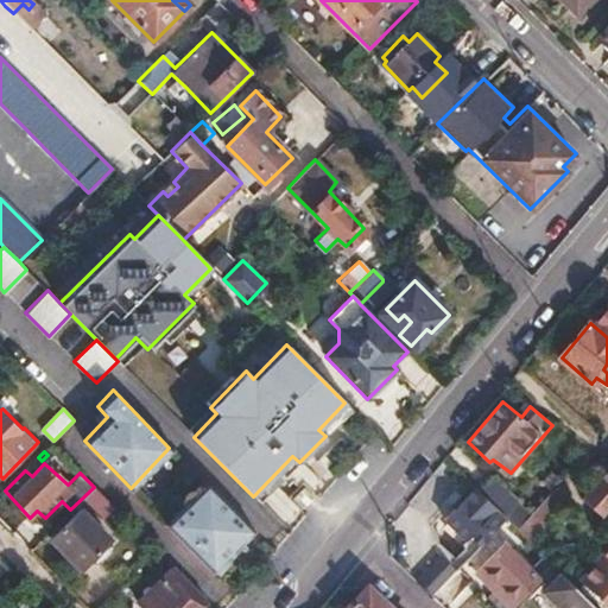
[(607,507),(607,469),(582,499),(601,515),(607,507)]
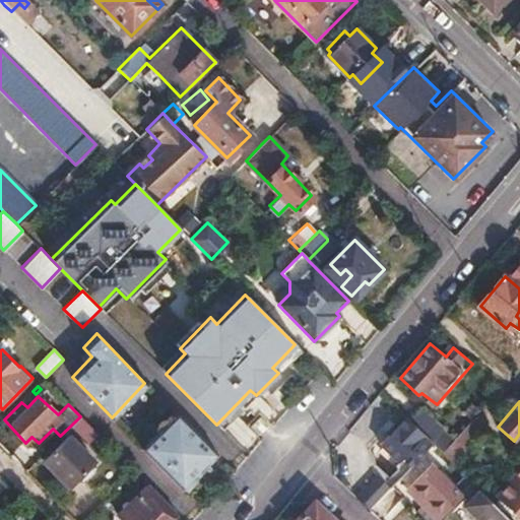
[(420,409),(409,420),(432,442),(443,430),(420,409)]
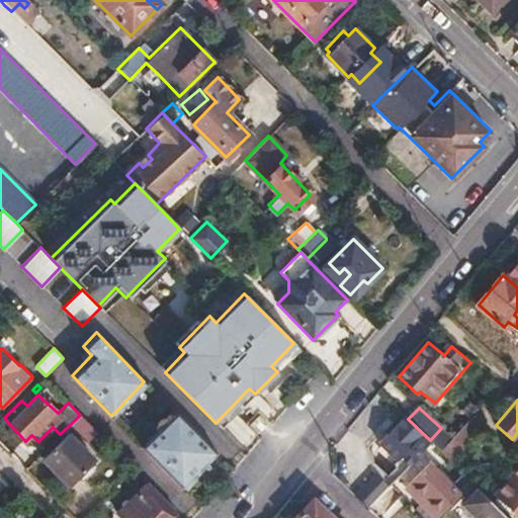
[(174,411),(140,445),(178,486),(213,451),(174,411)]
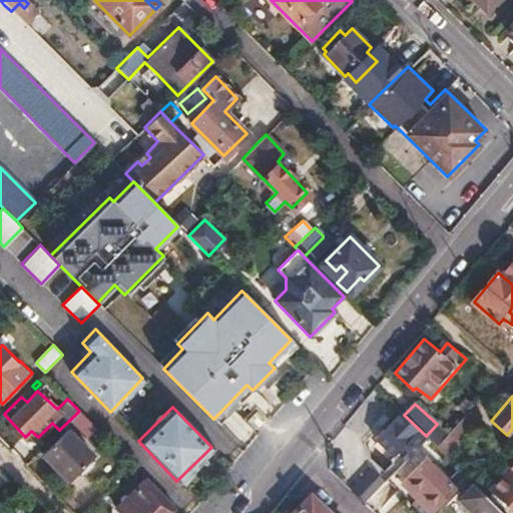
[(414,451),(427,438),(426,436),(404,415),(401,412),(399,411),(372,439),(391,457),(391,464),(397,469),(399,467),(414,451)]
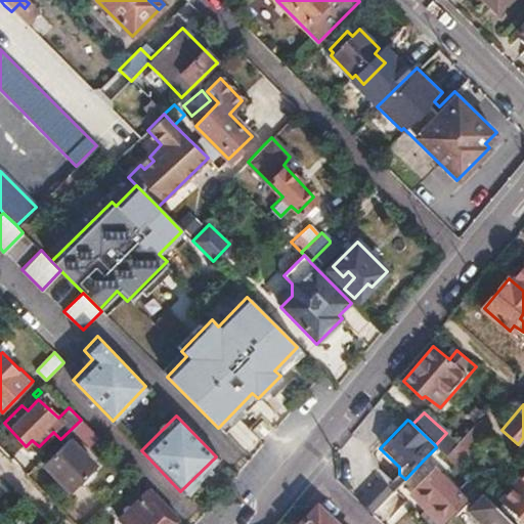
[(489,432),(477,421),(445,455),(457,468),(489,433),(489,432)]
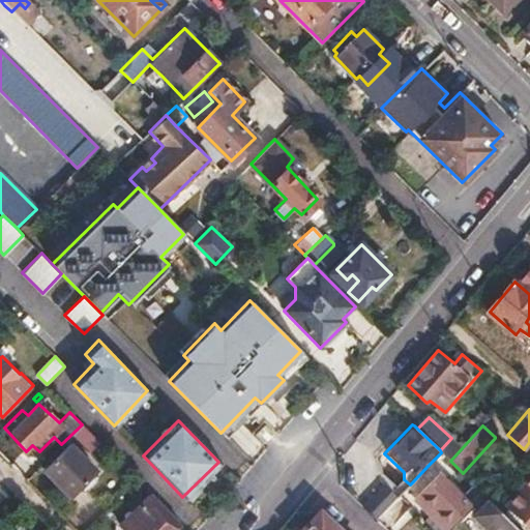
[(68,444),(43,469),(69,495),(94,471),(68,444)]
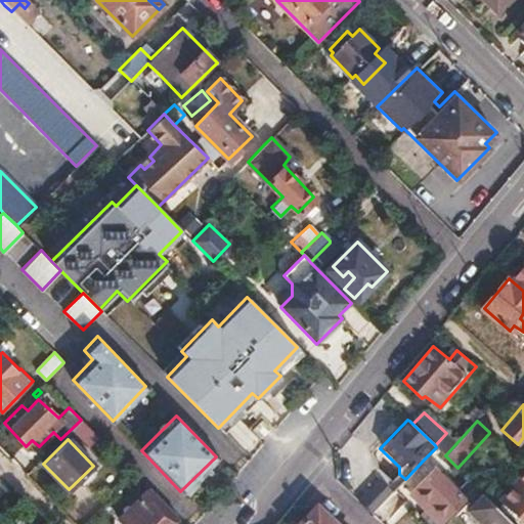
[(405,479),(401,483),(395,490),(401,497),(407,491),(426,508),(429,505),(448,522),(468,503),(423,461),(407,477),(405,479)]
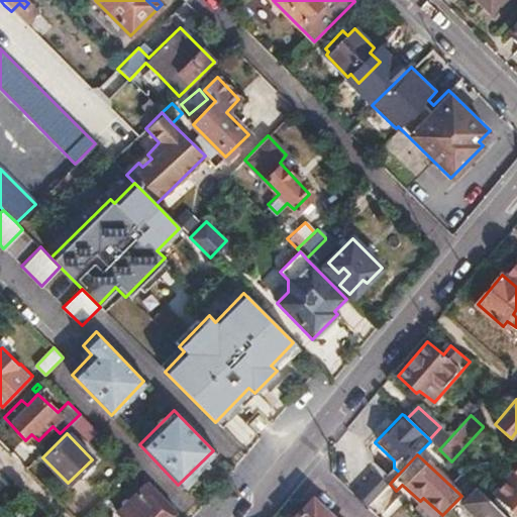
[(374,473),(352,495),(353,496),(367,508),(388,486),(374,473)]
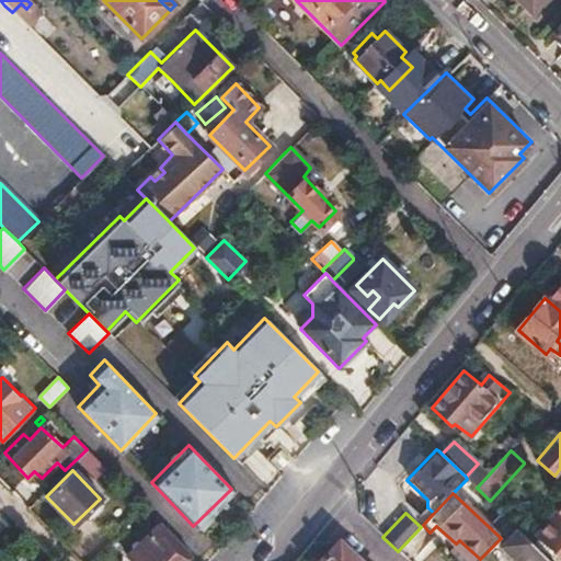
[(560,514),(541,537),(560,553),(560,514)]
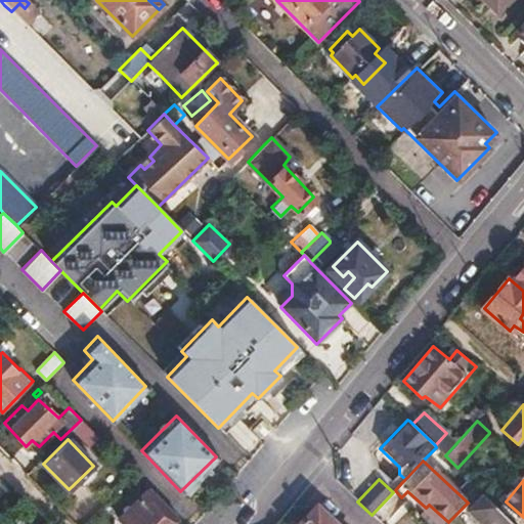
[(174,523),(179,519),(151,490),(121,520),(125,523),(174,523)]
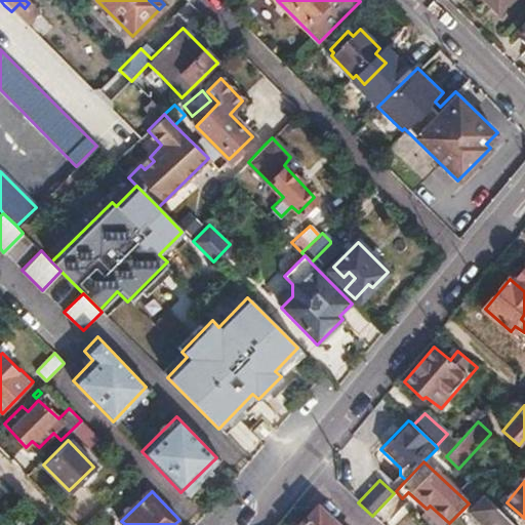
[(512,524),(484,496),(470,511),(483,524),(512,524)]
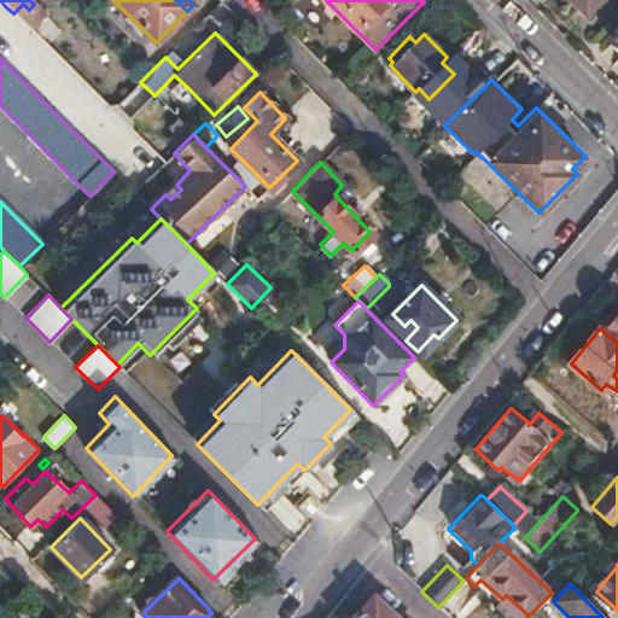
[(502,599),(520,617),(525,617),(529,616),(506,595),(502,599)]
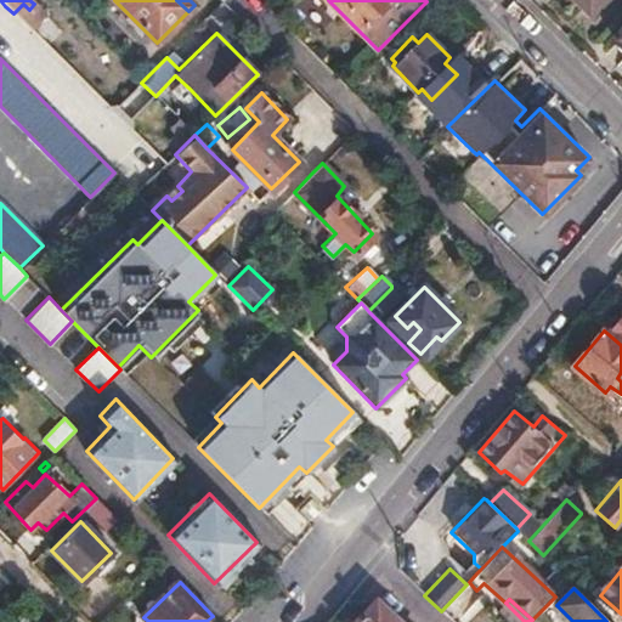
[(397,621),(375,600),(354,621),(397,621)]
